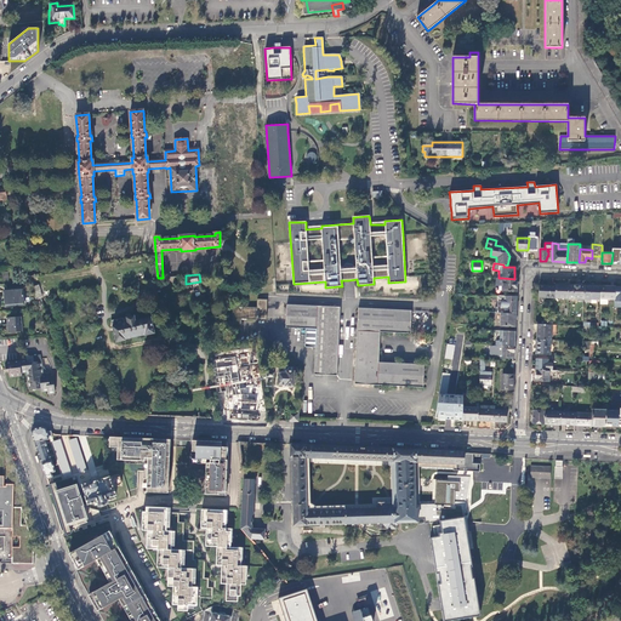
[(517,291),(518,279),(514,279),(502,278),(502,286),(502,291),(517,291)]
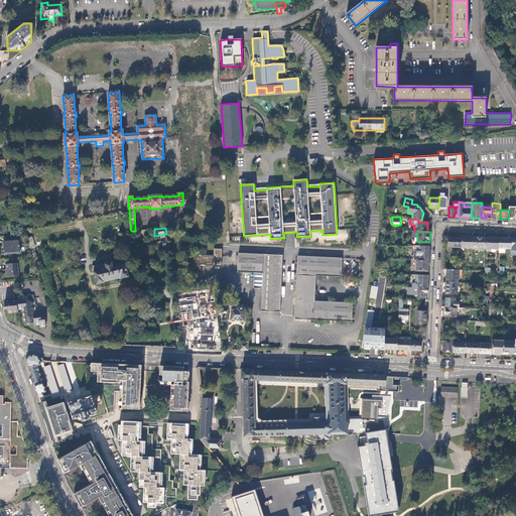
[(462,247),(462,237),(448,236),(447,247),(462,247)]
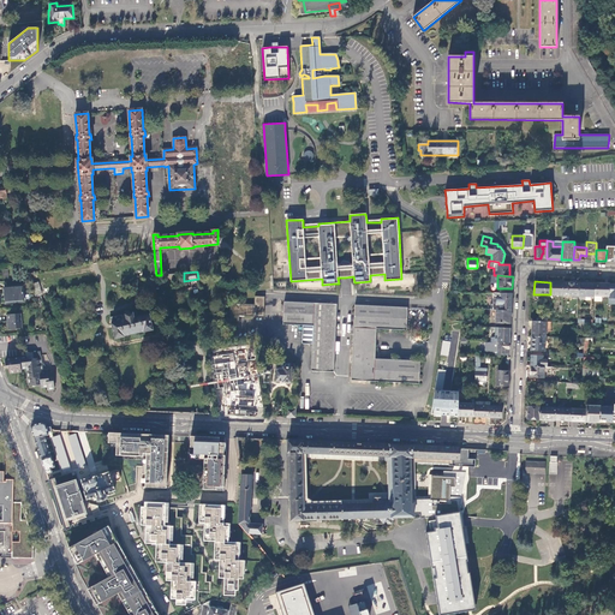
[(563,282),(550,281),(550,282),(550,294),(550,296),(563,296),(563,282)]
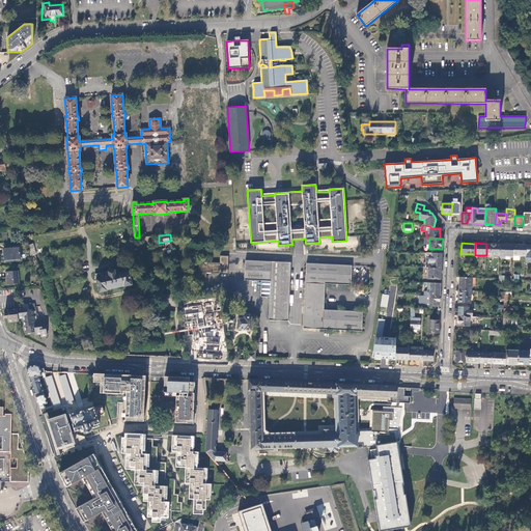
[(500,244),(486,244),(486,255),(500,256),(500,244)]
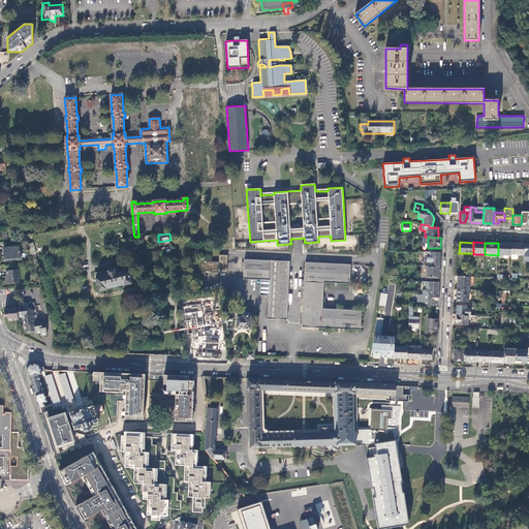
[(511,244),(498,243),(498,255),(510,255),(511,244)]
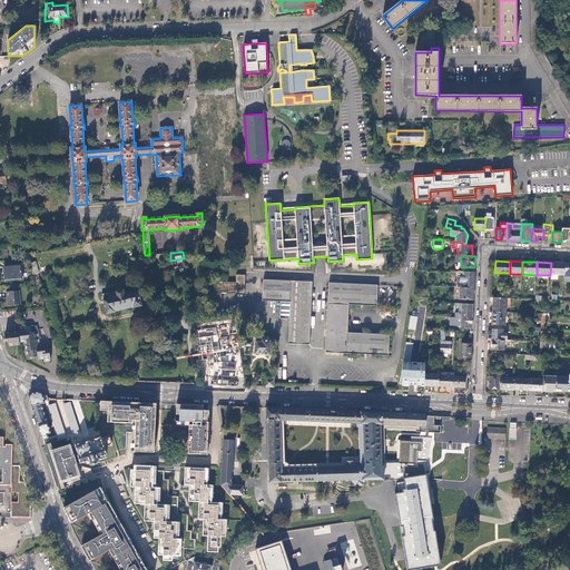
[(564,275),(564,263),(551,263),(550,275),(564,275)]
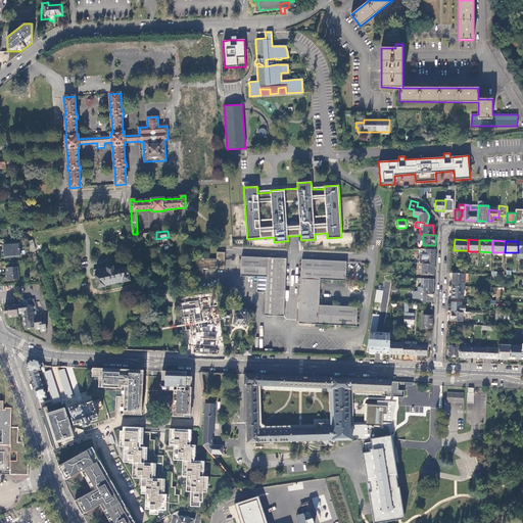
[(3,244),(4,257),(20,256),(19,242),(3,244)]
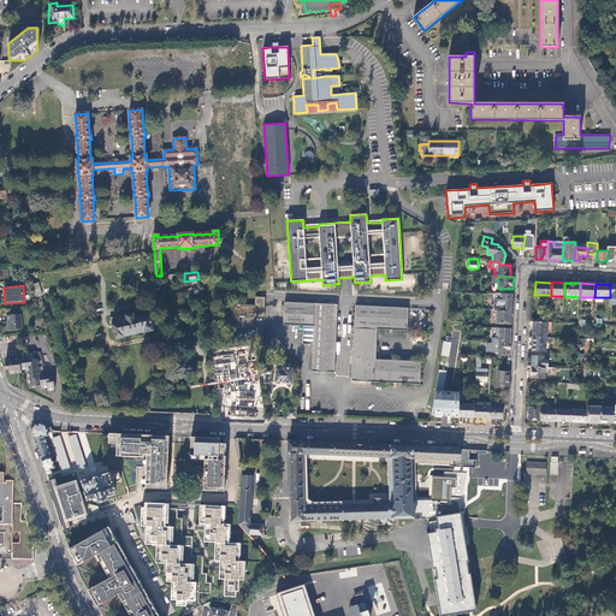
[(493,292),(493,304),(492,304),(492,309),(497,311),(511,311),(513,294),(493,292)]
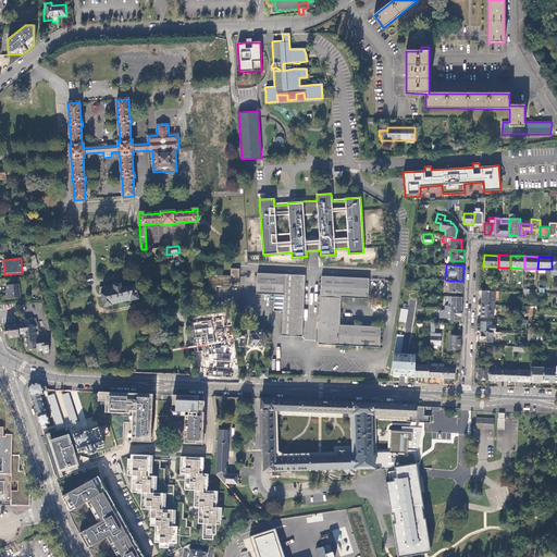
[(208,291),(217,291),(217,286),(239,287),(239,273),(239,270),(231,269),(231,275),(209,274),(208,291)]
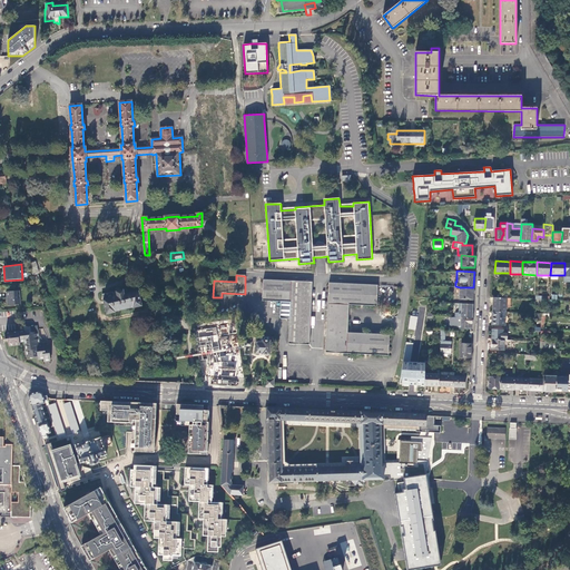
[(288,345),(310,346),(313,284),(264,281),(263,302),(282,303),(281,321),(291,321),(288,345)]
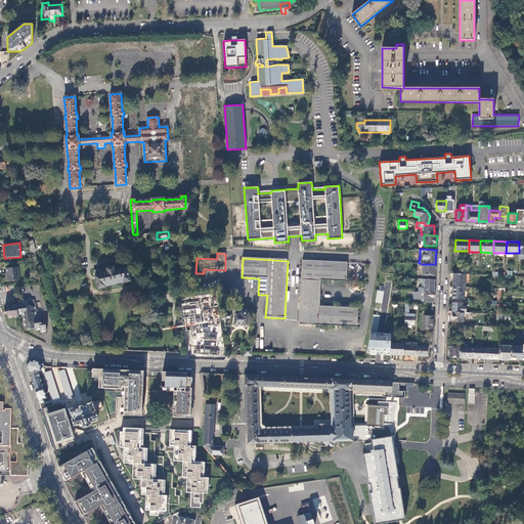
[(299,325),(357,328),(358,308),(320,307),(321,280),(346,281),(347,263),(302,261),(299,325)]
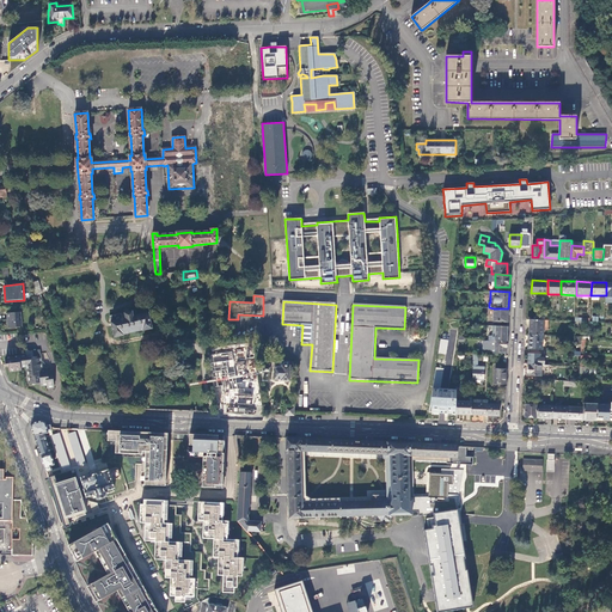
[(110,317),(115,337),(124,335),(124,334),(142,330),(142,331),(152,329),(147,307),(133,311),(132,307),(124,310),(124,313),(110,317)]
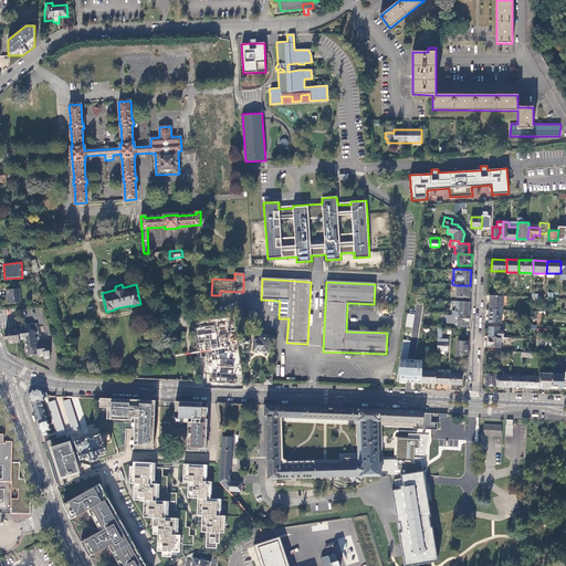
[(470,285),(457,285),(457,296),(470,297),(470,285)]
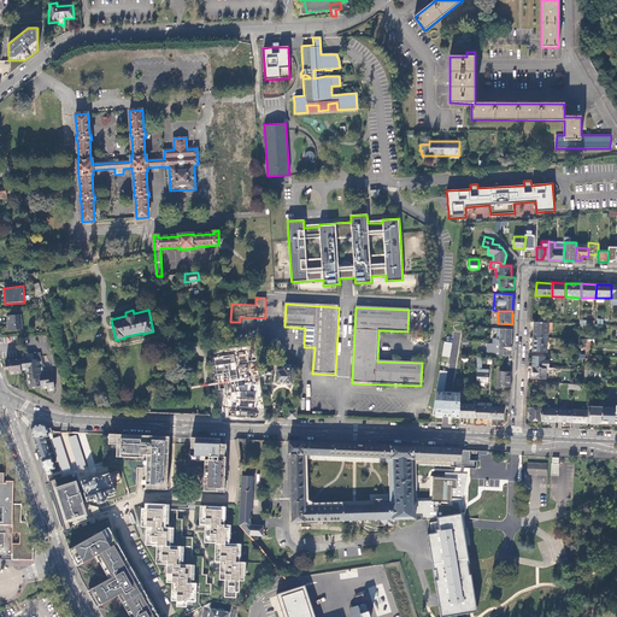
[(7,316),(9,330),(22,330),(21,315),(7,316)]
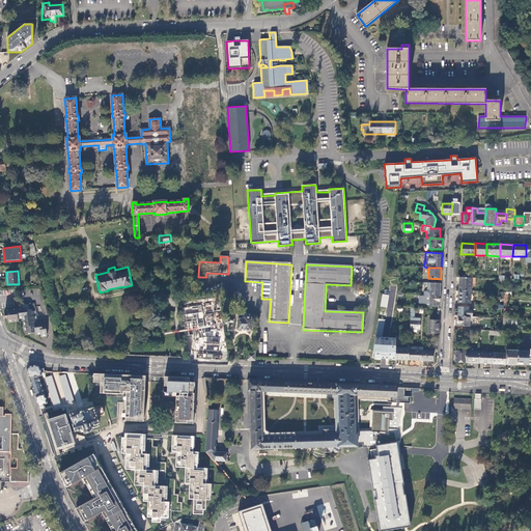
[(471,290),(472,278),(459,277),(459,289),(471,290)]
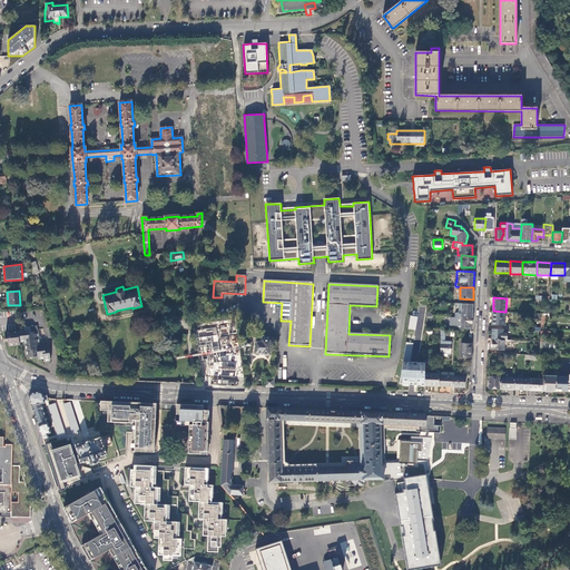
[(473,304),(462,303),(461,313),(455,313),(455,317),(459,317),(461,317),(462,317),(472,317),(473,304)]
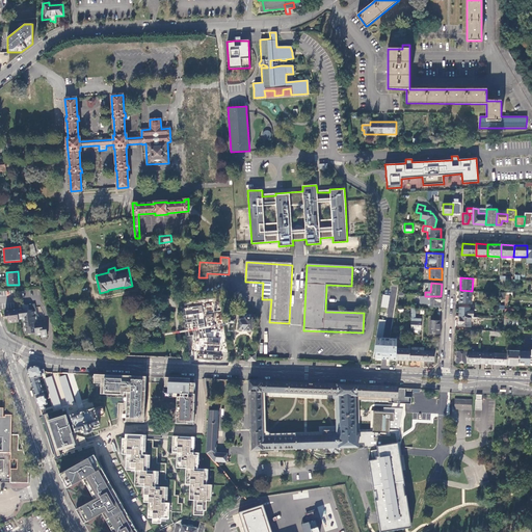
[(472,291),(460,290),(459,303),(471,303),(472,291)]
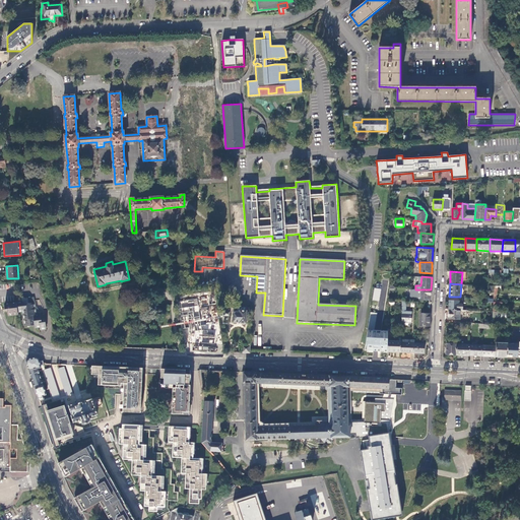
[(382,288),(375,287),(373,300),(380,301),(382,288)]
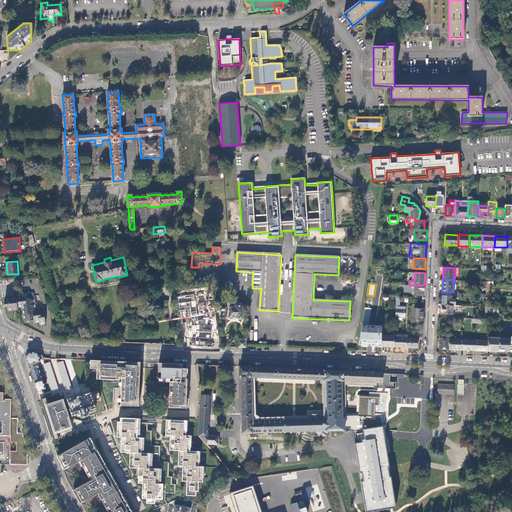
[(424,294),(424,285),(415,285),(415,287),(414,288),(412,288),(412,290),(413,290),(413,291),(414,292),(414,294),(424,294)]
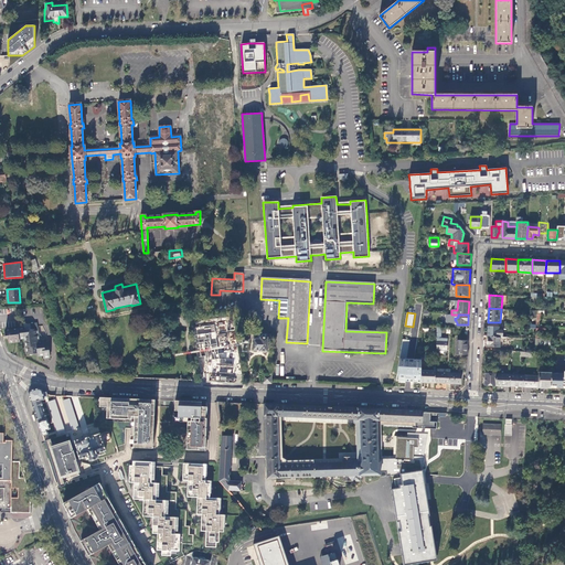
[(205,356),(208,372),(237,374),(237,368),(234,350),(231,350),(228,331),(235,331),(234,327),(228,328),(227,321),(202,326),(202,327),(195,328),(200,358),(205,356)]
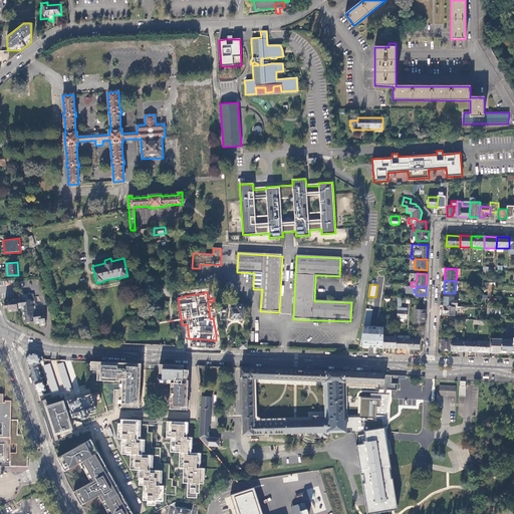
[(408,307),(405,307),(405,302),(402,302),(402,297),(398,297),(397,318),(408,318),(408,307)]
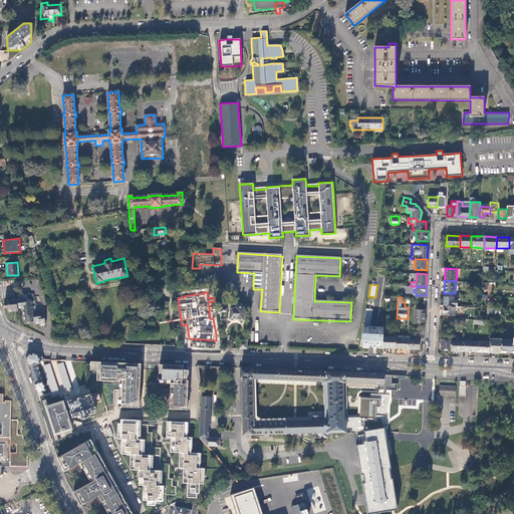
[(444,297),(444,305),(455,306),(457,306),(458,300),(454,300),(454,297),(444,297)]
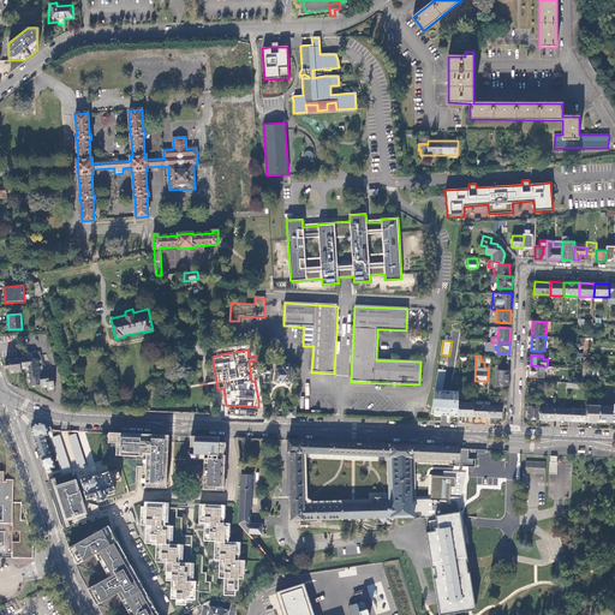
[(21,369),(22,369),(19,357),(5,358),(6,365),(9,365),(9,370),(9,374),(21,372),(21,369)]
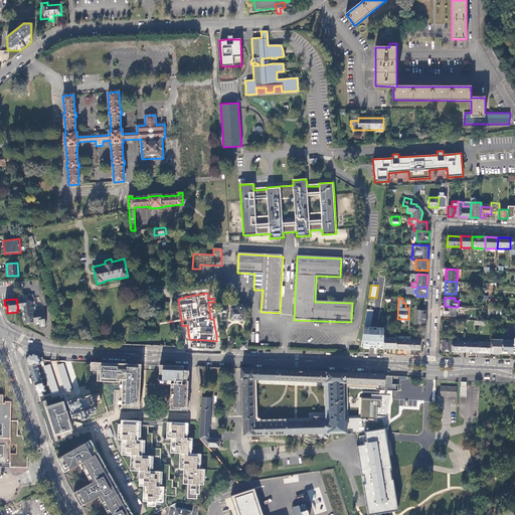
[(16,299),(18,309),(21,308),(23,323),(31,322),(32,322),(33,322),(33,325),(38,324),(39,327),(44,326),(43,313),(37,314),(37,311),(34,311),(32,300),(20,302),(20,299),(16,299)]
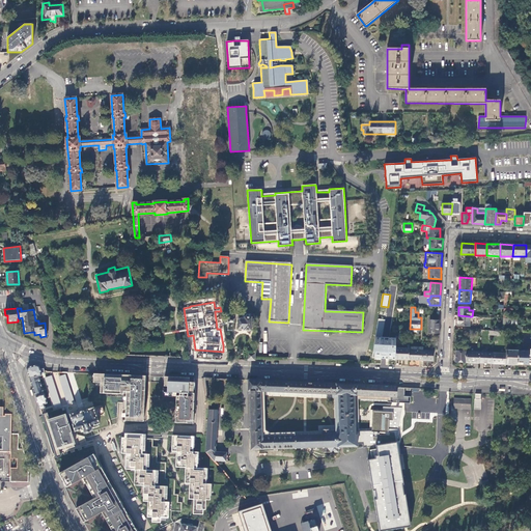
[(470,316),(458,315),(457,326),(470,326),(470,316)]
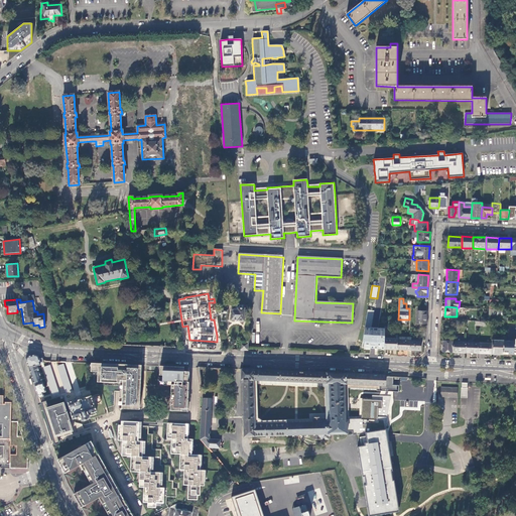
[(237,320),(244,320),(244,308),(238,308),(238,309),(232,309),(231,319),(237,319),(237,320)]
